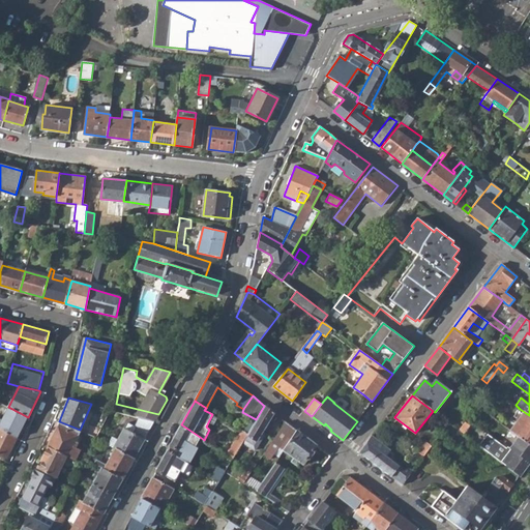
[(140,417),(154,422),(158,414),(116,404),(114,411),(140,417)]
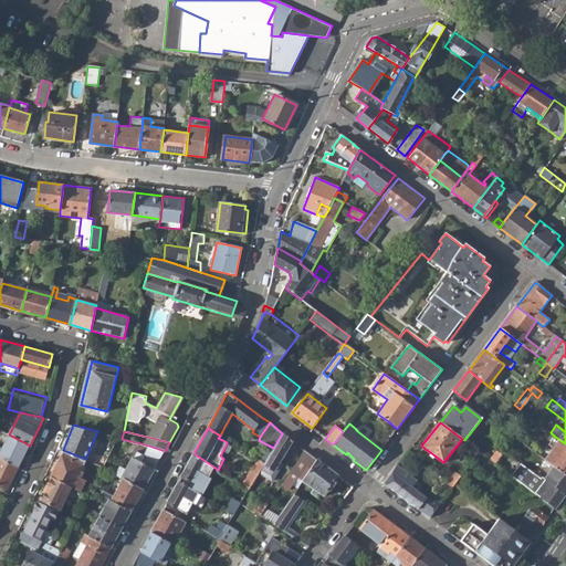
[(264,462),(259,472),(263,474),(269,469),(273,471),(292,440),(282,433),(273,448),(264,462)]
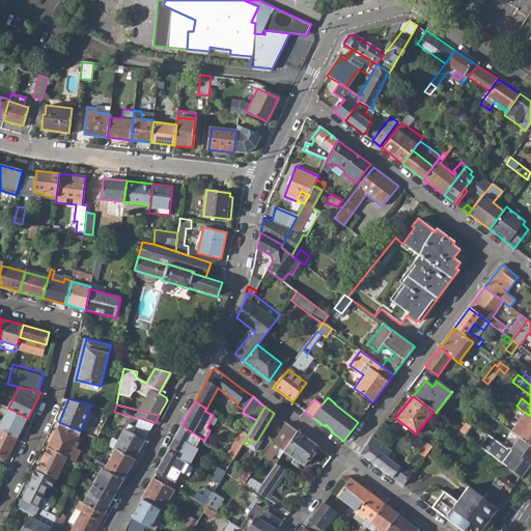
[(8,408),(2,420),(0,423),(0,429),(17,439),(28,418),(8,408)]
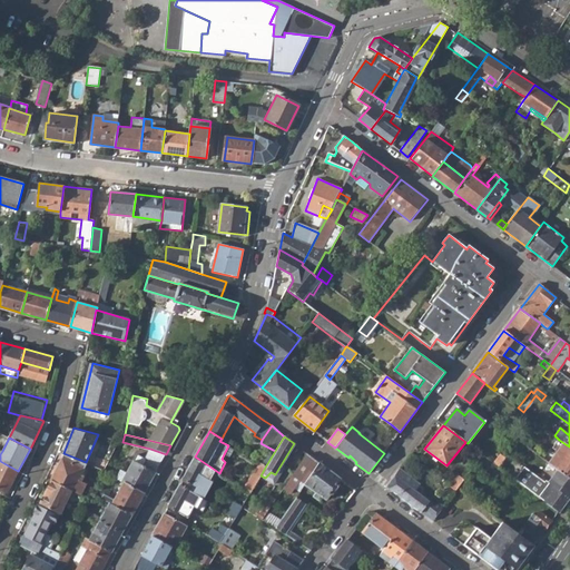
[(559,470),(569,478),(569,446),(559,440),(554,446),(554,450),(558,452),(549,463),(559,470)]
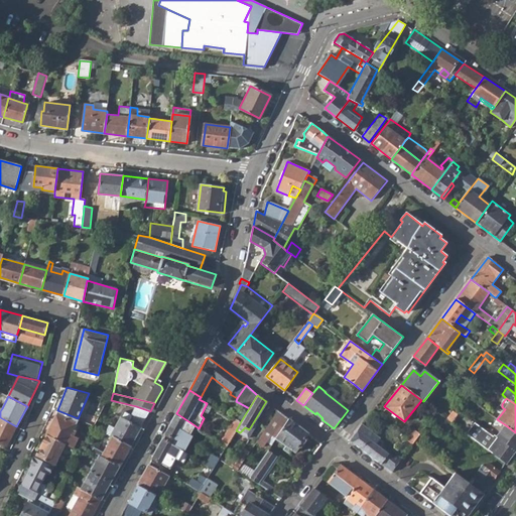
[(464,406),(469,411),(475,402),(470,399),(464,406)]
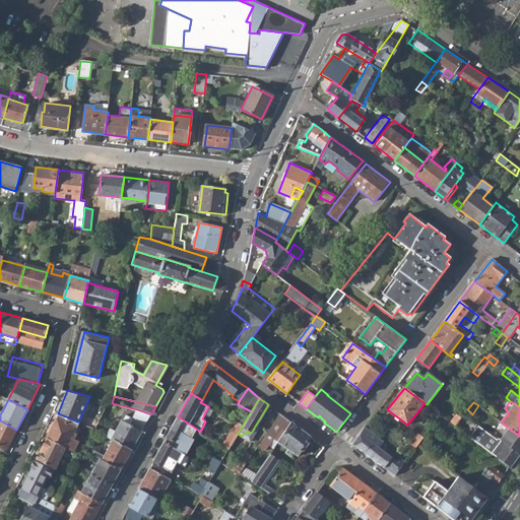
[(151,414),(137,409),(129,424),(122,419),(116,432),(111,429),(107,437),(114,440),(131,450),(151,414)]
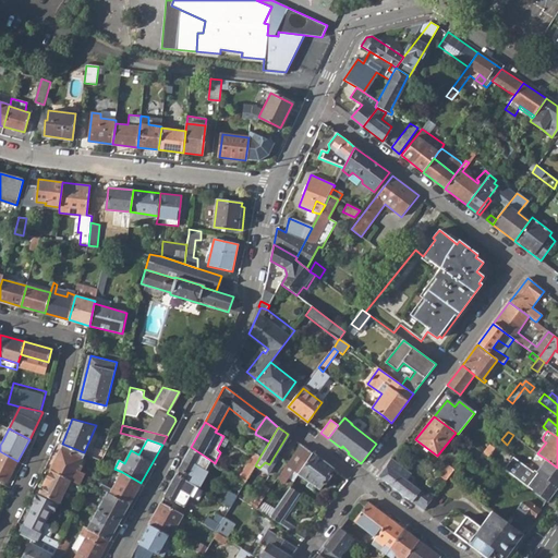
[(71,480),(72,481),(79,468),(86,453),(84,452),(62,444),(51,470),(71,480)]
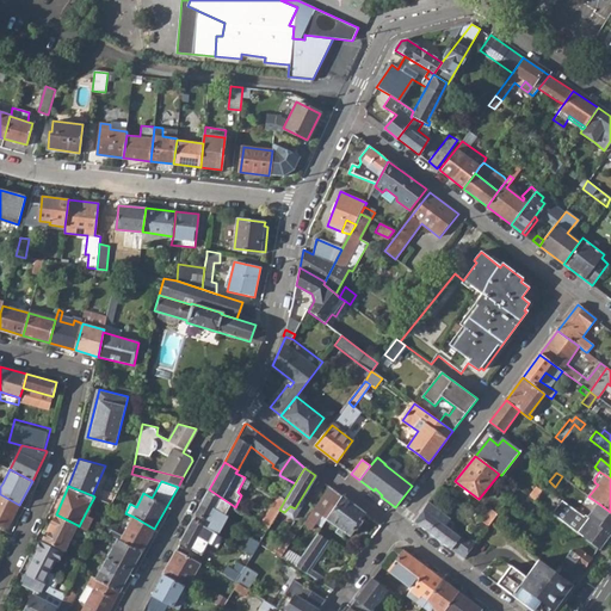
[(310,530),(316,523),(321,516),(326,519),(328,518),(341,495),(329,486),(303,525),(310,530)]
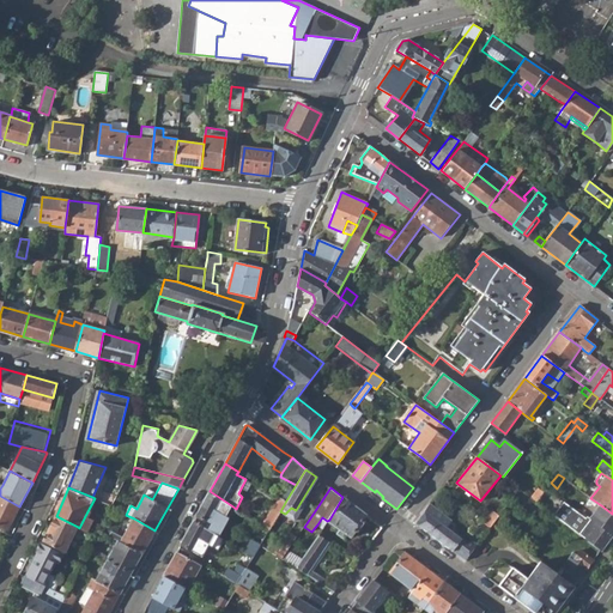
[(532,498),(536,502),(544,492),(539,489),(532,498)]
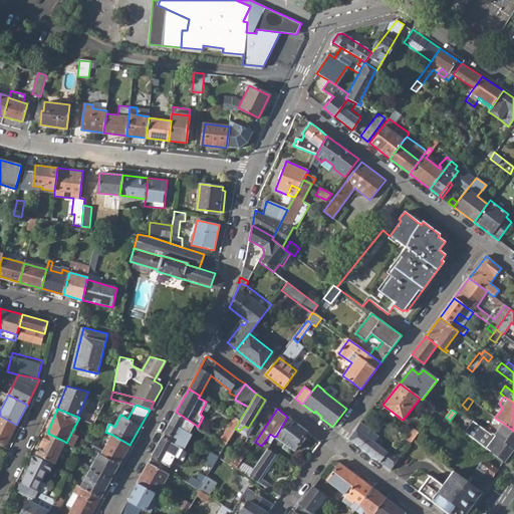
[(165,432),(174,438),(180,428),(183,430),(189,434),(194,424),(176,412),(165,432)]
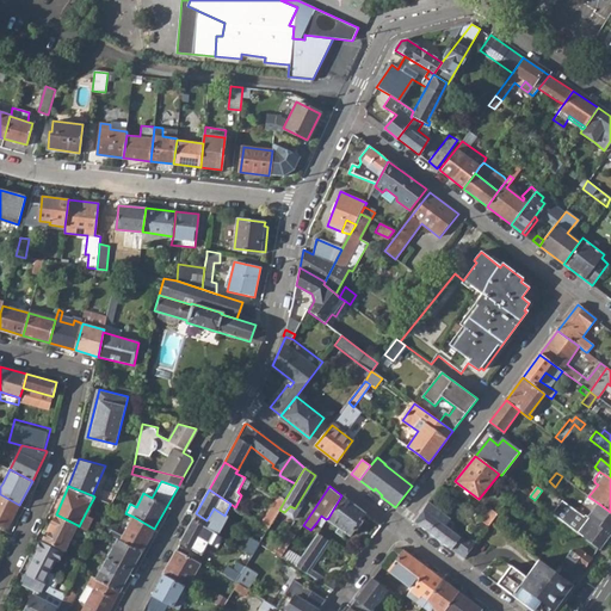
[(535,500),(545,508),(548,505),(547,504),(550,498),(542,491),(535,500)]
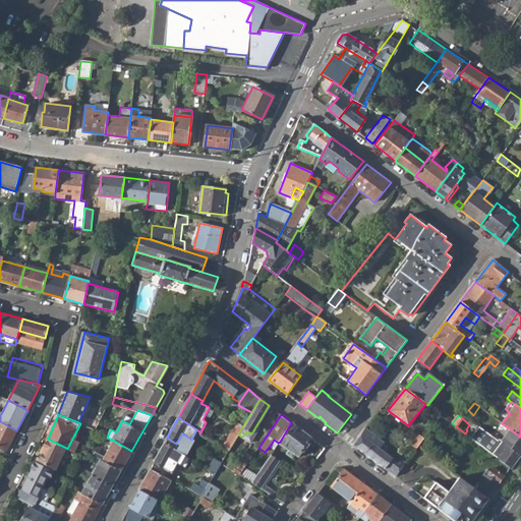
[(95,430),(102,433),(107,423),(100,420),(96,428),(95,430)]
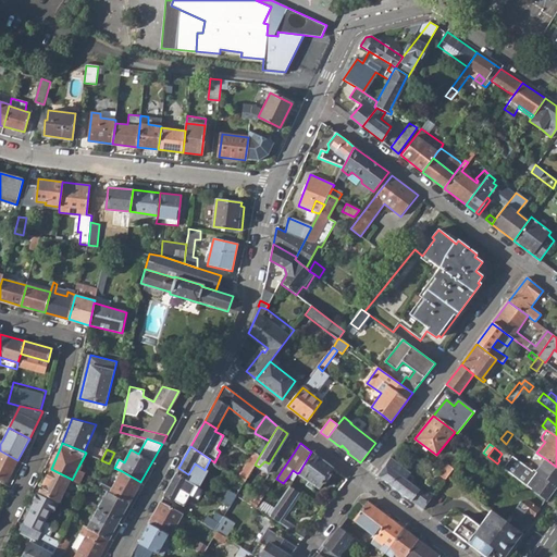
[(17,460),(0,450),(0,478),(8,482),(17,460)]
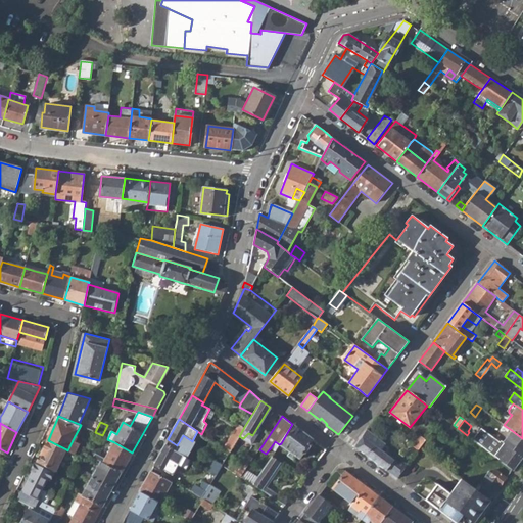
[(224,447),(229,452),(239,436),(244,427),(238,424),(224,447)]
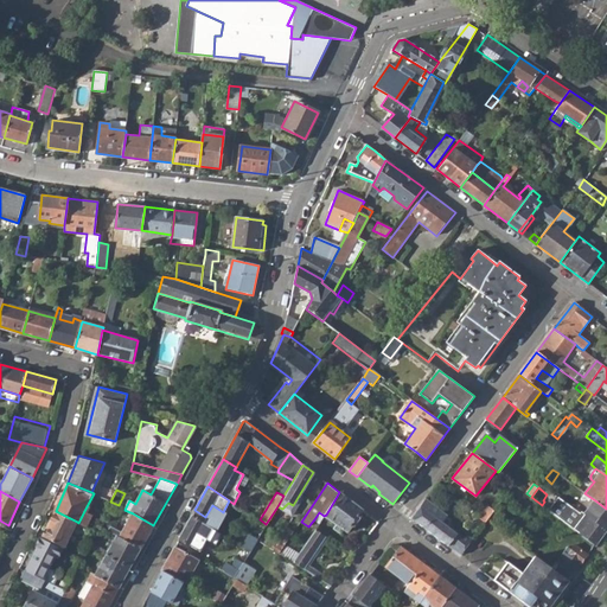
[(339,492),(326,515),(337,522),(334,526),(342,531),(345,528),(347,529),(362,509),(339,492)]
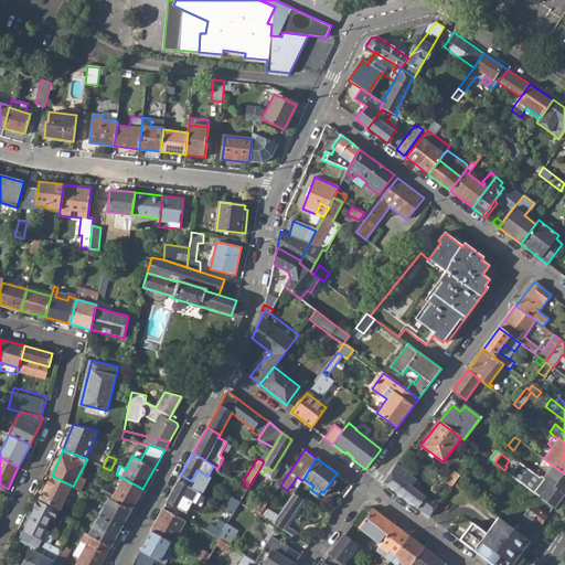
[(383,482),(429,516),(440,502),(434,497),(430,501),(412,487),(416,480),(396,465),(383,482)]
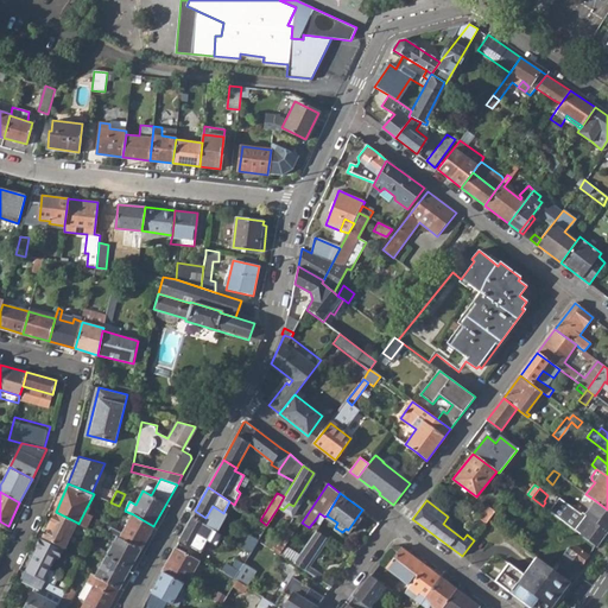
[(586,515),(607,532),(607,530),(607,510),(596,501),(586,515)]
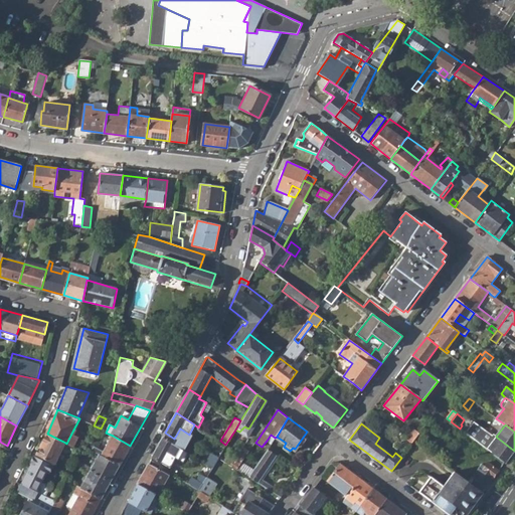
[(177,440),(183,431),(180,428),(174,439),(177,440)]
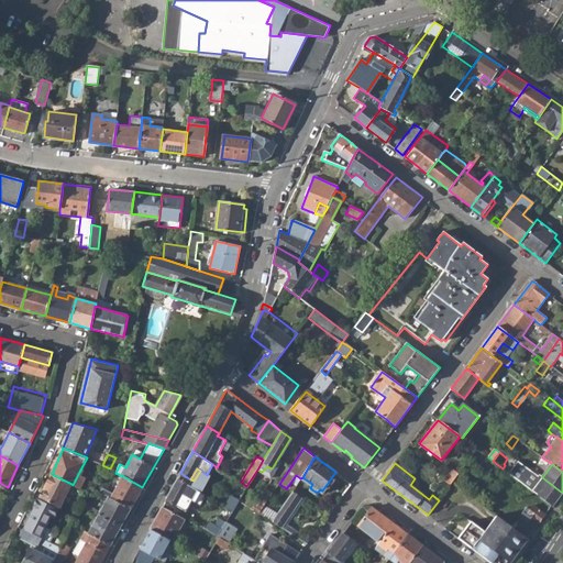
[(444,481),(450,485),(453,483),(459,475),(452,470),(444,481)]
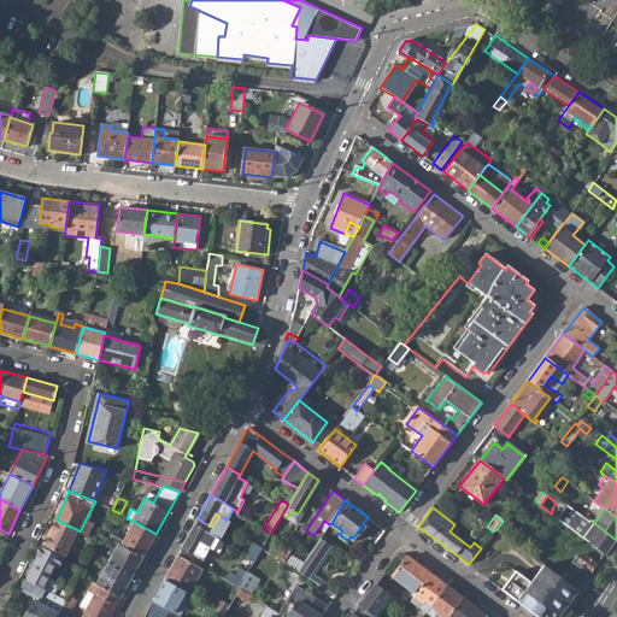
[(92,519),(87,517),(80,532),(84,534),(92,519)]
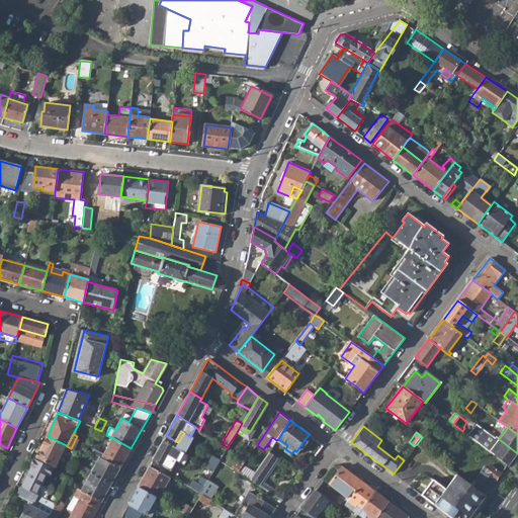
[(38,458),(54,466),(56,466),(66,445),(48,436),(42,446),(44,447),(38,458)]
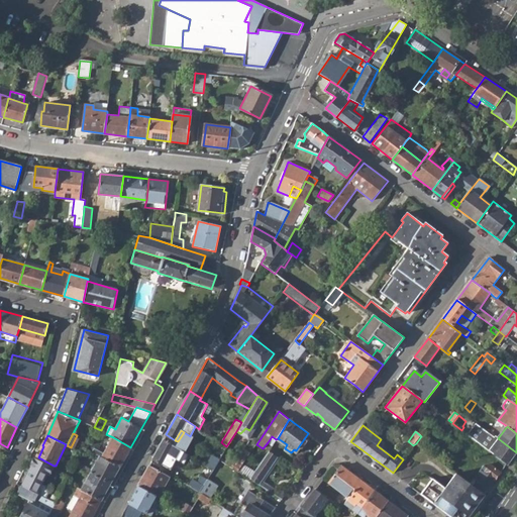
[(272,445),(276,439),(272,436),(268,442),(272,445)]
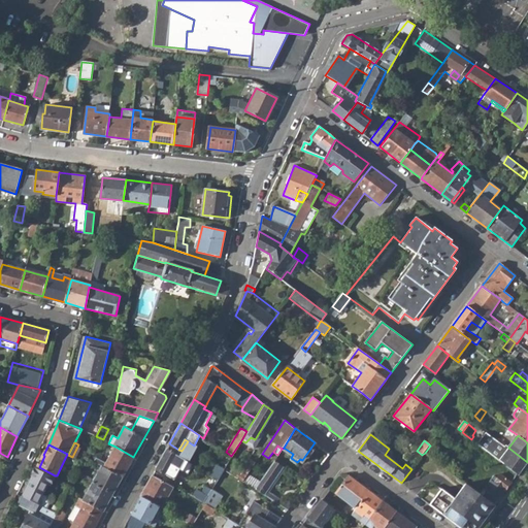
[(494,456),(518,474),(527,462),(508,448),(505,446),(498,455),(496,454),(494,456)]
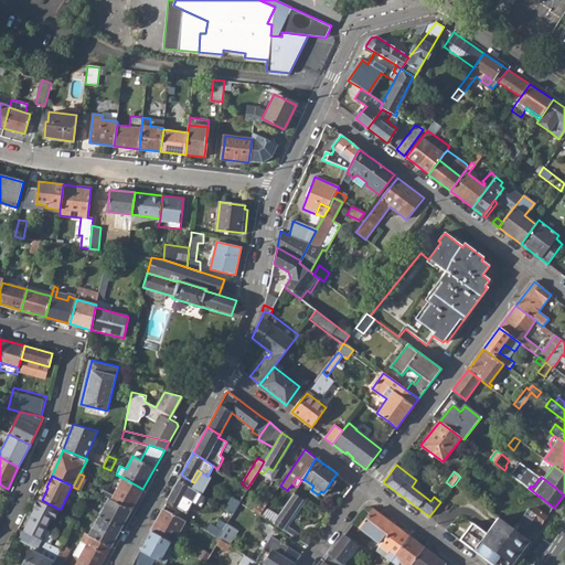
[(109,499),(130,510),(142,489),(124,478),(115,496),(94,484),(92,489),(109,499)]
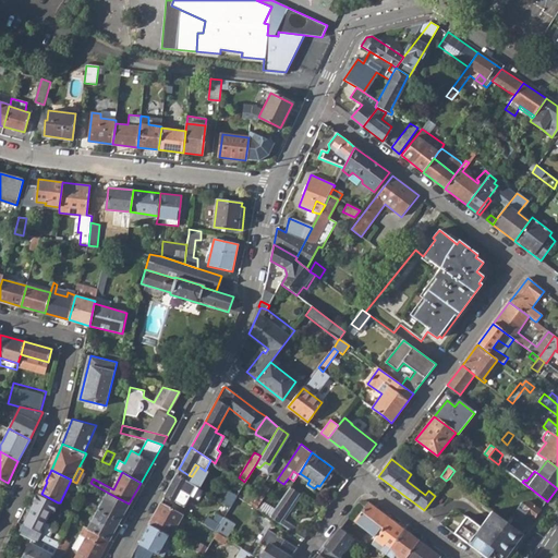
[(165,496),(183,507),(195,486),(176,474),(165,496)]
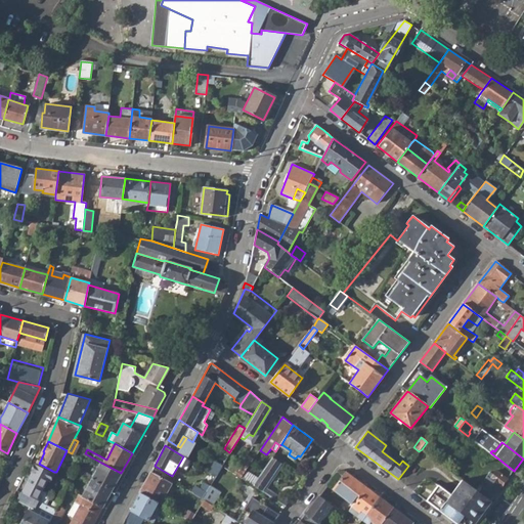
[(222,447),(215,461),(222,466),(225,461),(229,452),(224,448),(222,447)]
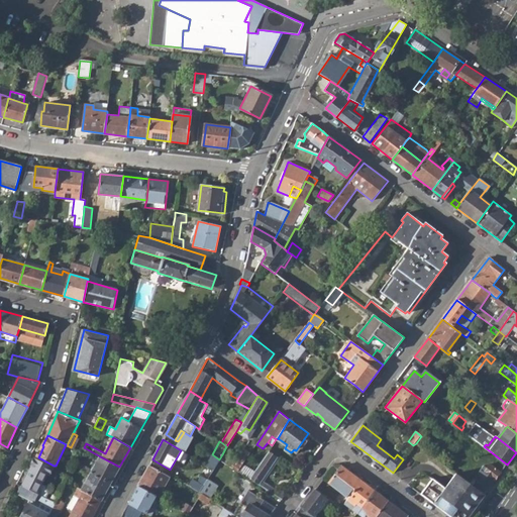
[(249,479),(282,499),(287,492),(273,483),(271,486),(262,480),(278,455),(270,448),(254,471),(249,479)]
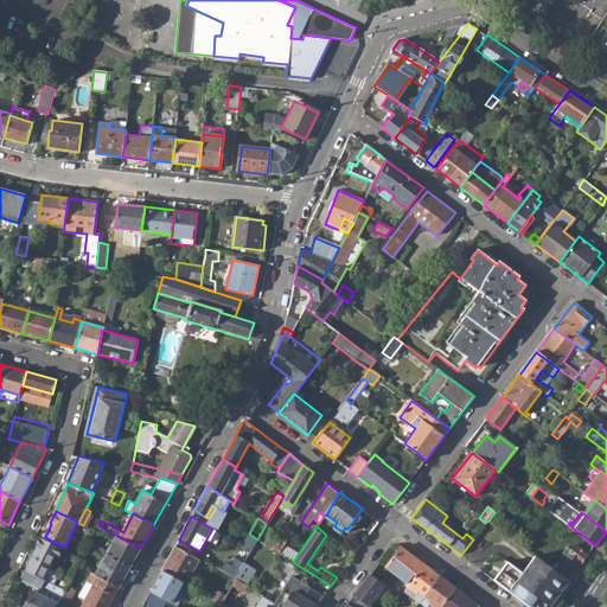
[(249,551),(257,540),(249,534),(241,547),(249,551)]
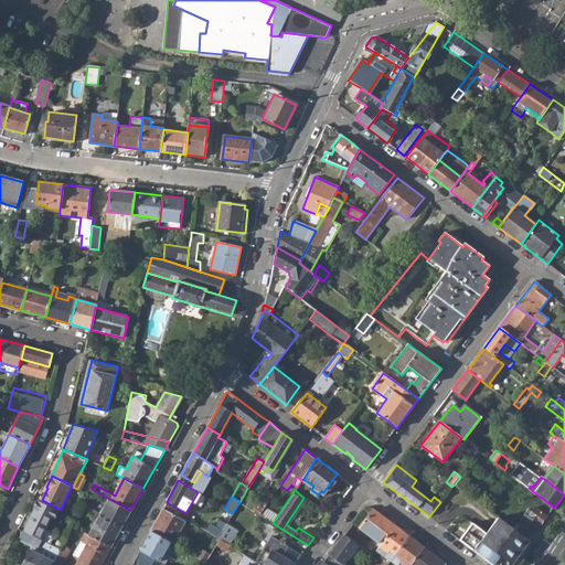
[(257,504),(243,497),(240,502),(273,523),(278,514),(266,507),(269,501),(263,497),(257,504)]
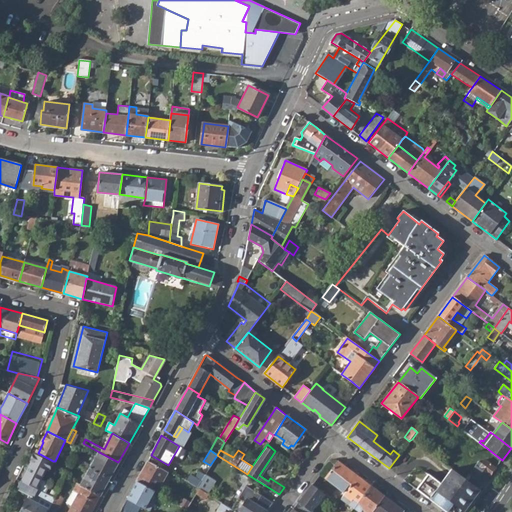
[(90,468),(109,479),(118,462),(99,452),(91,465),(84,461),(82,463),(90,468)]
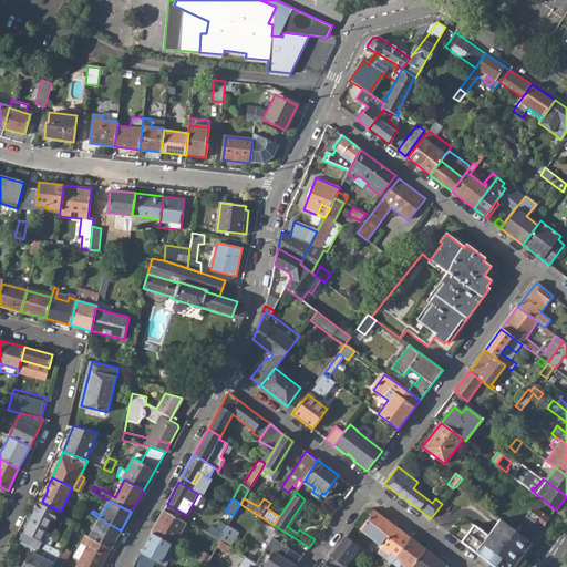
[(24,533),(42,540),(52,519),(54,521),(59,511),(42,502),(39,503),(23,532),(24,533)]
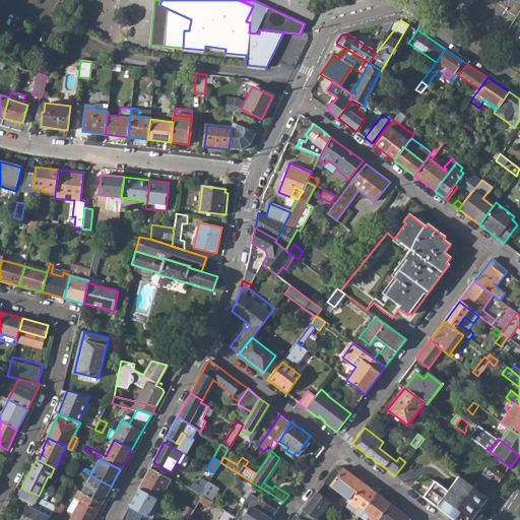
[(493,467),(489,473),(486,475),(483,473),(476,482),(479,484),(476,489),(488,498),(504,476),(493,467)]
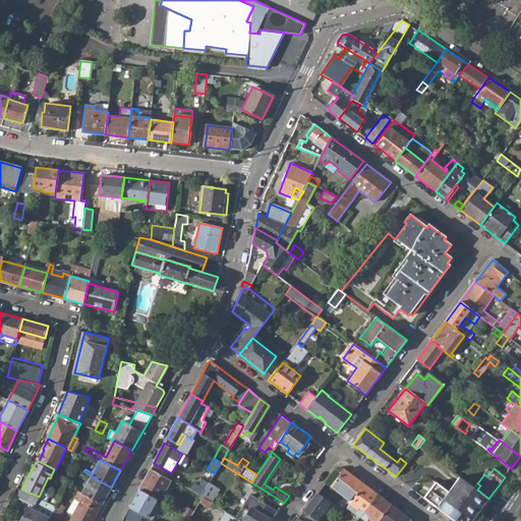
[(157,500),(159,501),(170,479),(150,469),(138,489),(157,500)]
